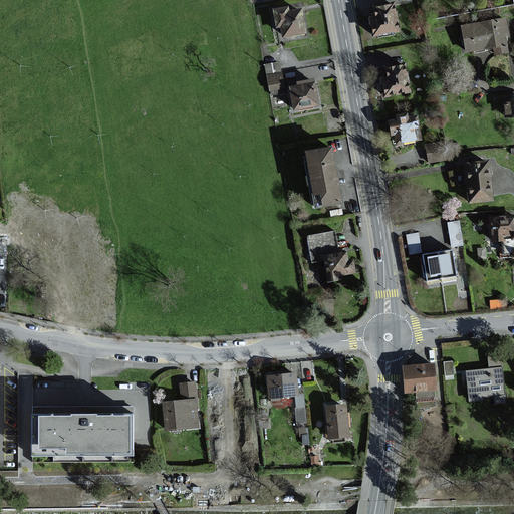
[(291,5),(275,8),(278,27),(282,27),(284,37),(309,33),(304,7),(292,9),(291,5)]
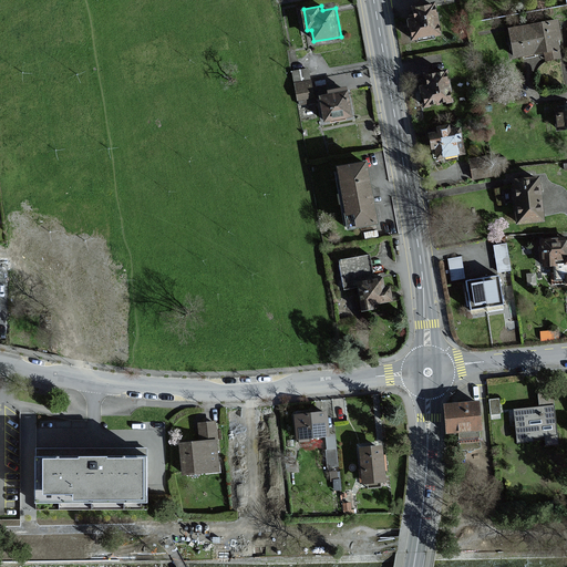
[(430,6),(406,10),(409,21),(403,22),(406,42),(435,38),(430,6)]
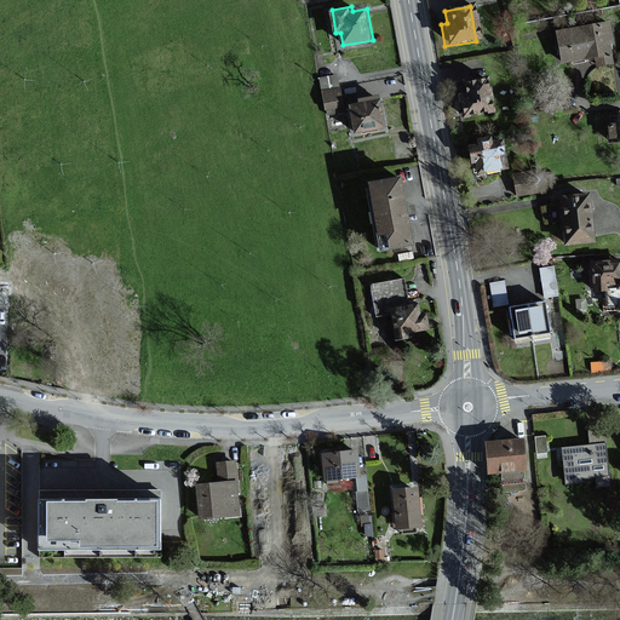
[(609,22),(555,33),(561,65),(592,59),(593,65),(612,62),(608,45),(613,44),(609,22)]
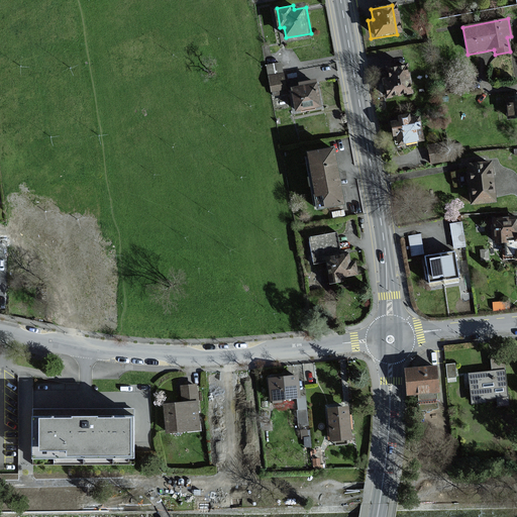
[(383,80),(378,81),(382,101),(410,96),(404,65),(381,69),(383,80)]
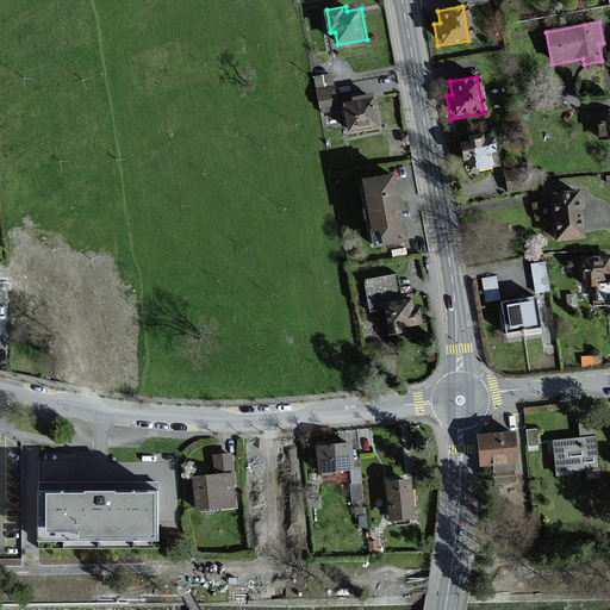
[(336,86),(318,89),(322,107),(340,104),(336,86)]
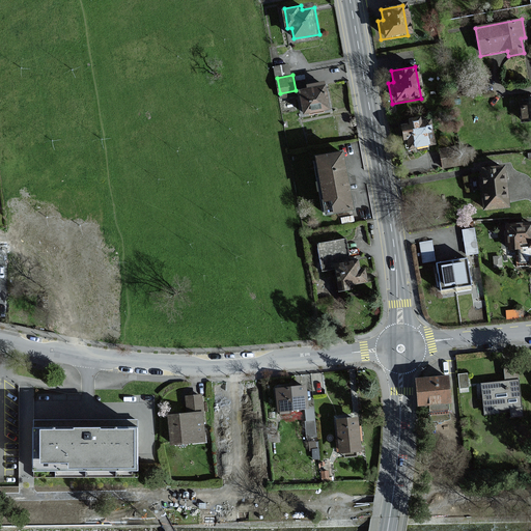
[(328,83),(301,88),(306,113),(332,109),(328,83)]
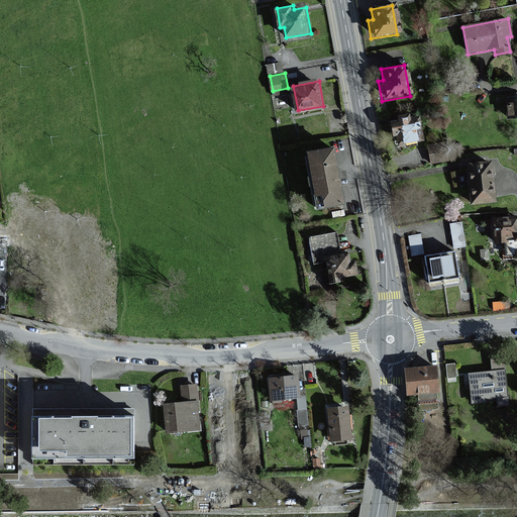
[(516,100),(506,101),(507,119),(516,118),(516,100)]
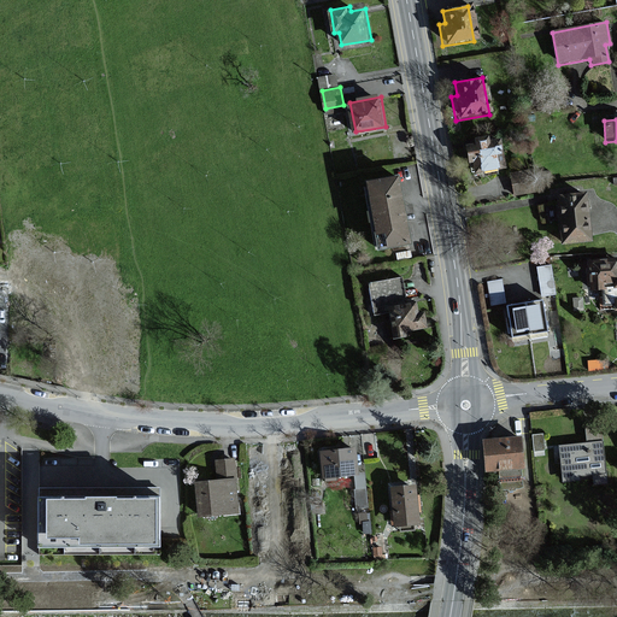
[(485,139),(470,141),(471,146),(462,148),(464,166),(469,165),(470,176),(479,175),(480,180),(498,176),(497,171),(501,170),(497,141),(485,142),(485,139)]
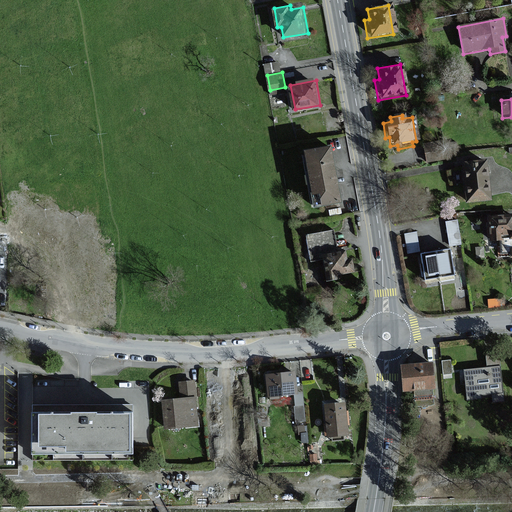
[(442,142),(422,145),(425,164),(445,160),(442,142)]
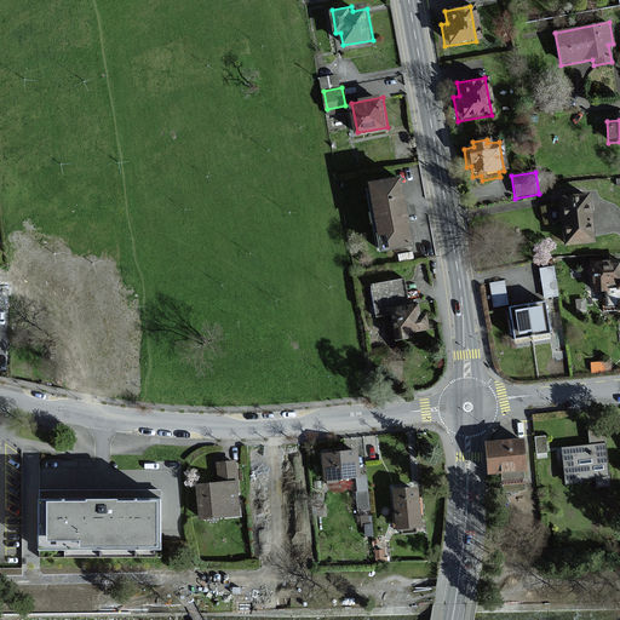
[(405,176),(372,182),(384,248),(417,242),(405,176)]
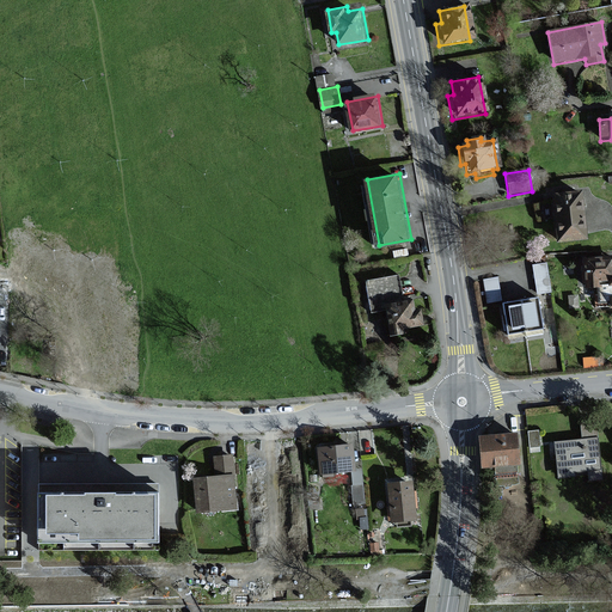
[(579,194),(552,197),(557,243),(583,240),(579,194)]
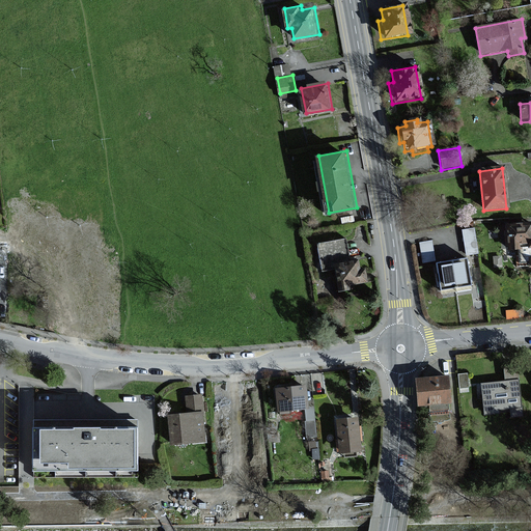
[(530,223),(511,225),(503,225),(504,254),(516,253),(516,266),(530,264),(530,223)]
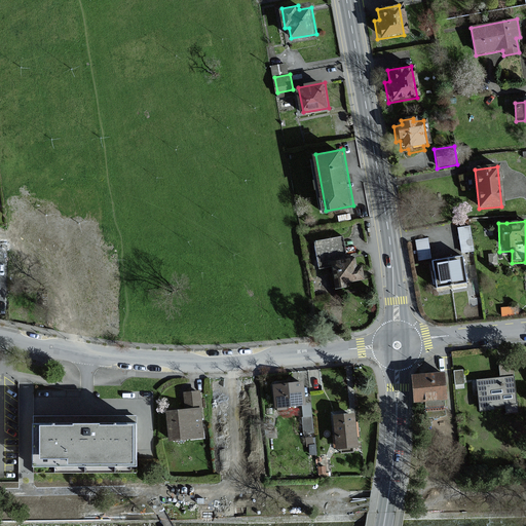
[(474,250),(470,226),(458,228),(462,252),(474,250)]
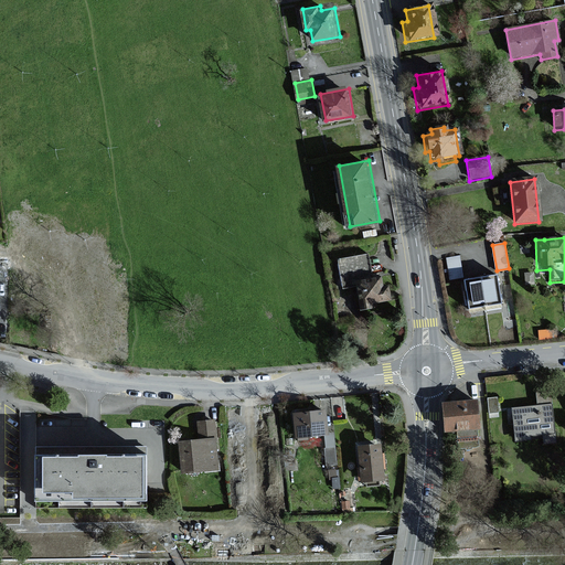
[(370,254),(339,259),(344,288),(358,286),(355,275),(373,273),(370,254)]
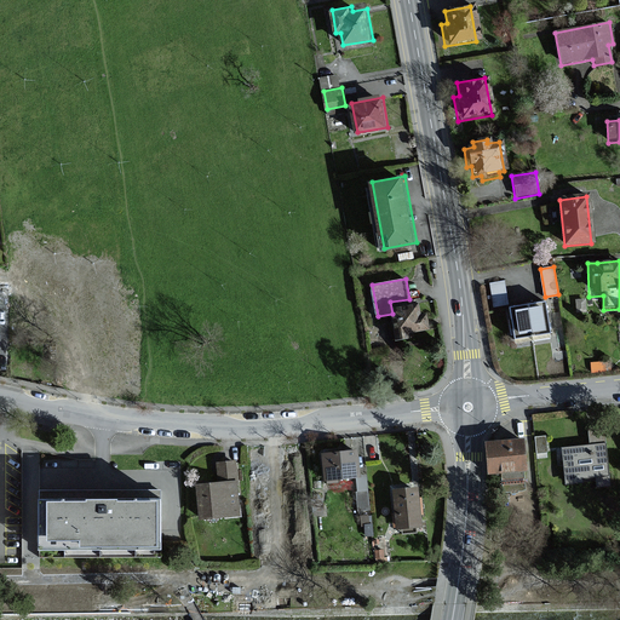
[(507,304),(504,281),(491,283),(494,305),(507,304)]
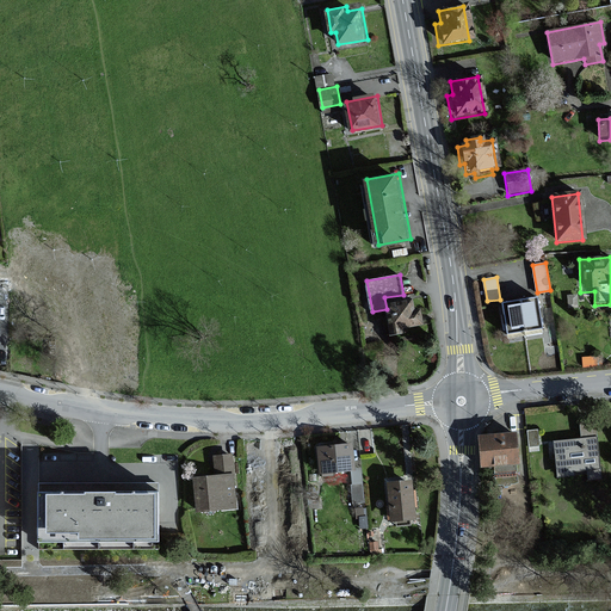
[(417,309),(415,294),(403,295),(384,297),(387,309),(390,338),(405,337),(405,329),(427,326),(424,308),(417,309)]
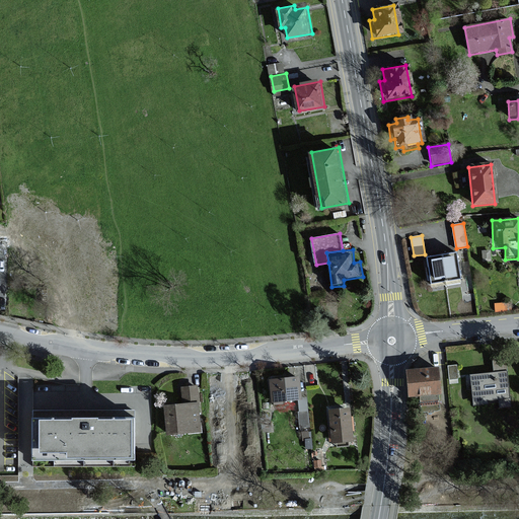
[(431,257),(427,257),(431,283),(460,279),(456,253),(453,253),(431,257)]
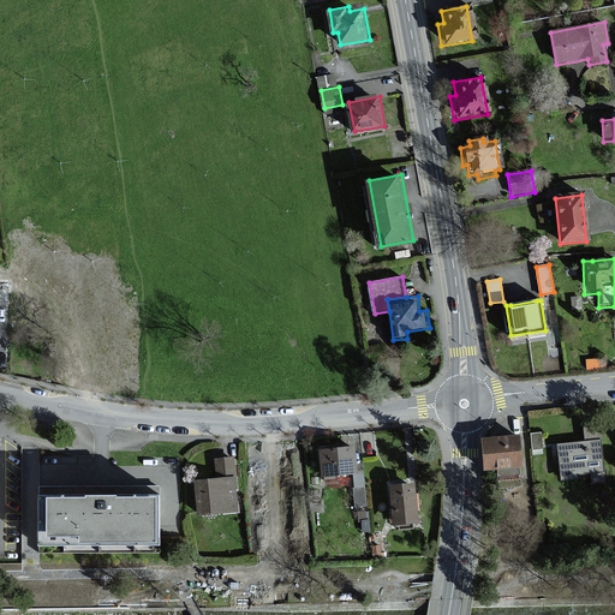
[(599,427),(584,427),(585,437),(599,437),(599,427)]
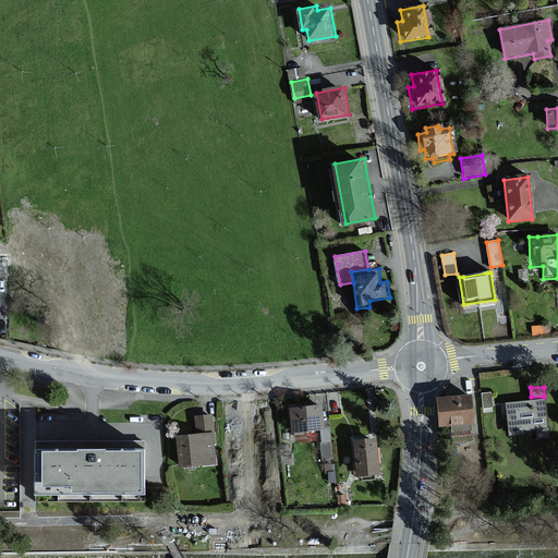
[(474,393),(438,397),(441,426),(452,425),(453,443),(474,440),(473,423),(477,422),(474,393)]
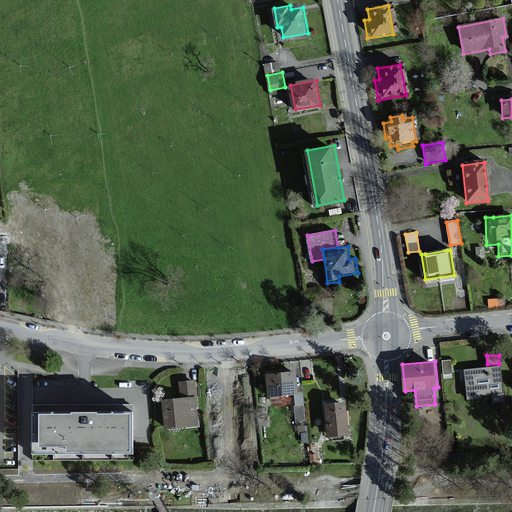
[(502,365),(464,369),(468,399),(483,398),(483,395),(493,394),(493,402),(506,401),(502,365)]
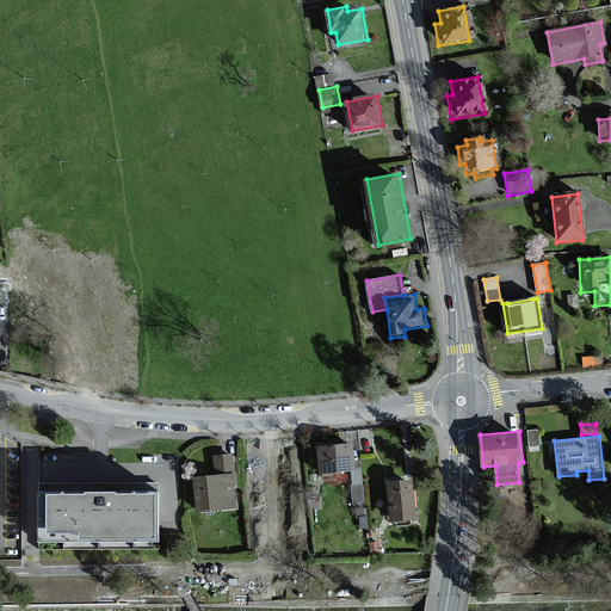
[(358,469),(356,442),(320,444),(322,473),(358,469)]
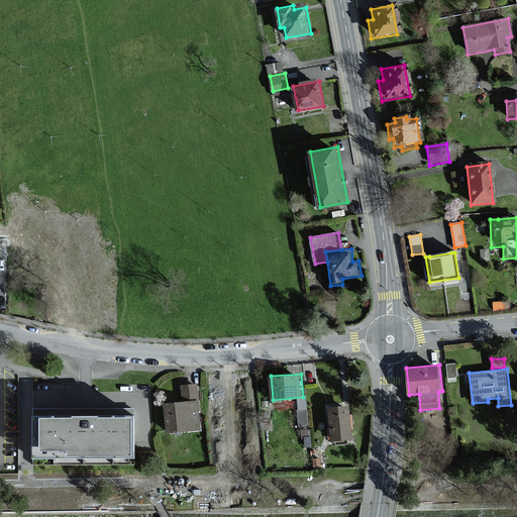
[(198,384),(181,386),(182,402),(166,404),(169,432),(203,429),(198,384)]
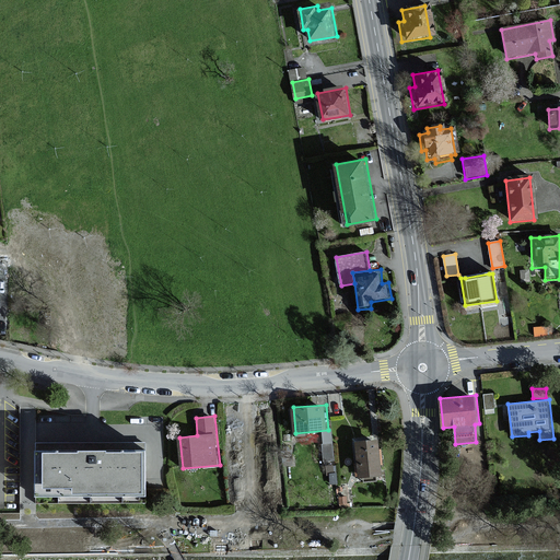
[(378,439),(357,442),(360,478),(364,478),(364,482),(376,481),(375,476),(383,475),(378,439)]
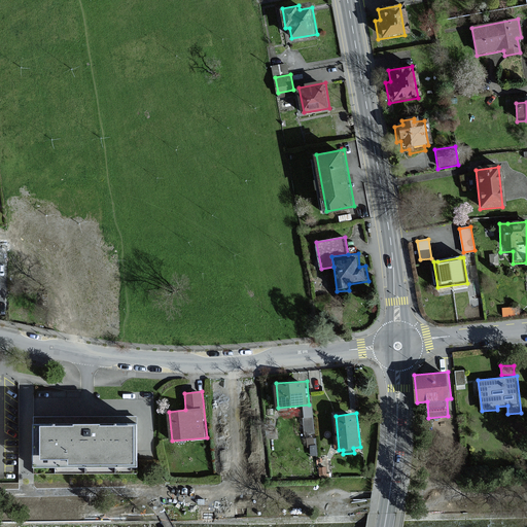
[(91,418),(34,418),(34,465),(139,465),(139,418),(91,418)]
